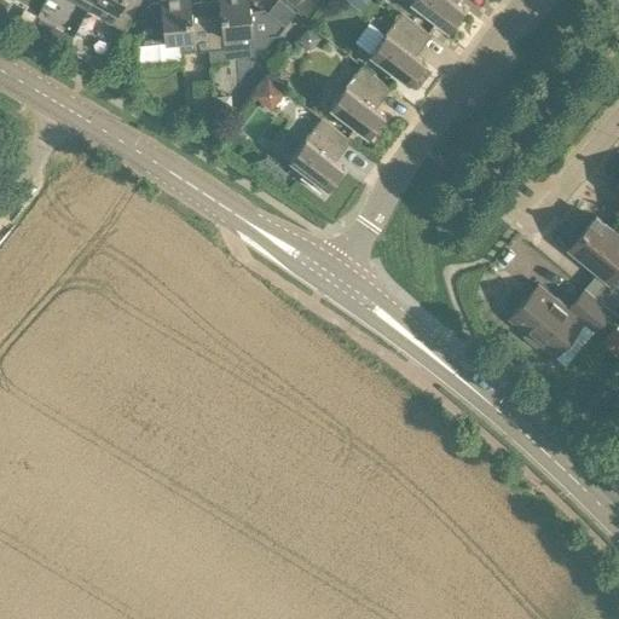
[(53,21),(62,3),(56,0),(47,0),(41,15),(53,21)]
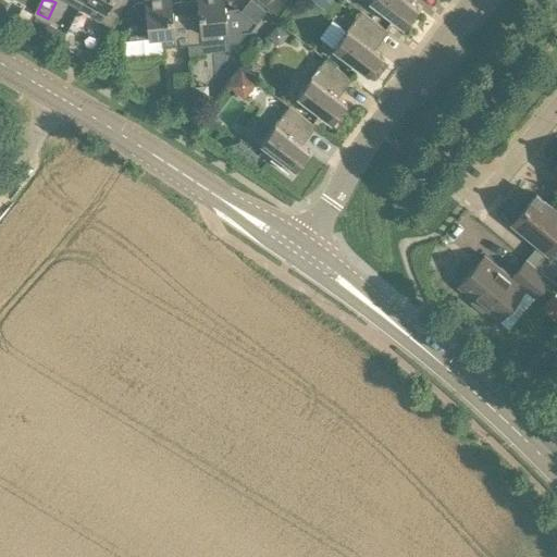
[(84,0),(84,1),(104,12),(99,22),(111,28),(125,4),(116,0),(84,0)]
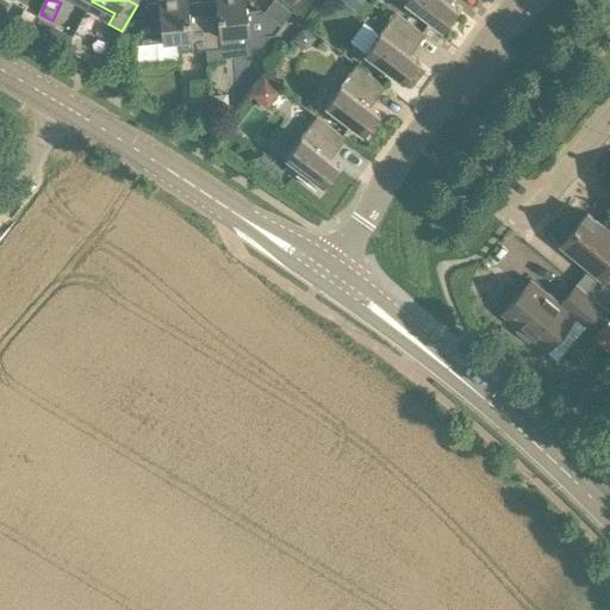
[(206,50),(203,20),(190,22),(186,0),(160,0),(157,0),(159,7),(144,10),(145,20),(138,22),(141,44),(191,39),(192,51),(206,50)]
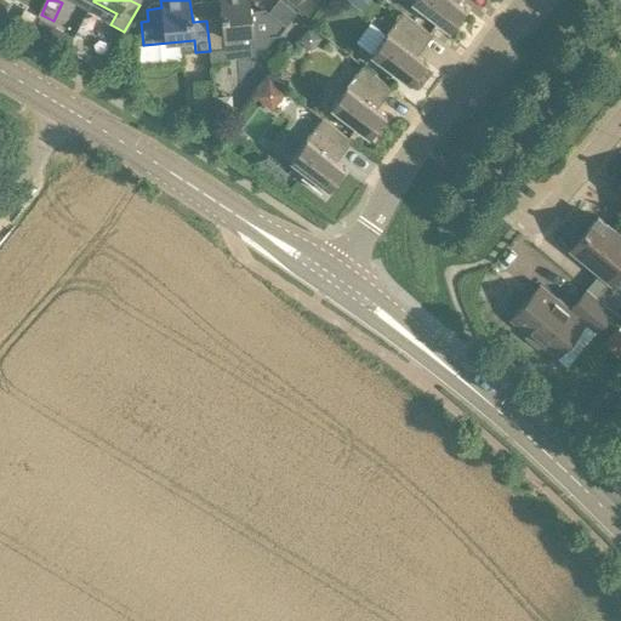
[(206,21),(210,51),(211,61),(255,56),(252,39),(278,36),(286,26),(267,12),(250,15),(249,0),(218,0),(221,18),(206,21)]
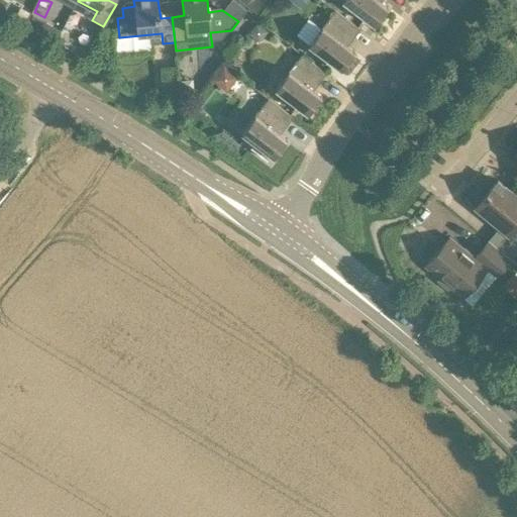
[(249,0),(245,5),(255,13),(265,0),(249,0)]
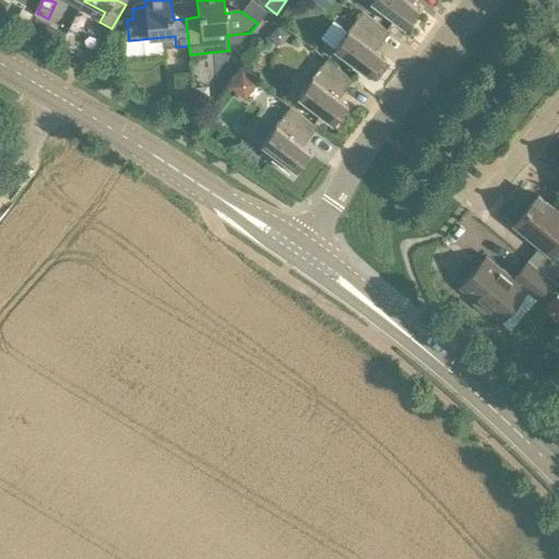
[(413,0),(366,0),(369,2),(404,30),(419,9),(411,3),(413,0)]
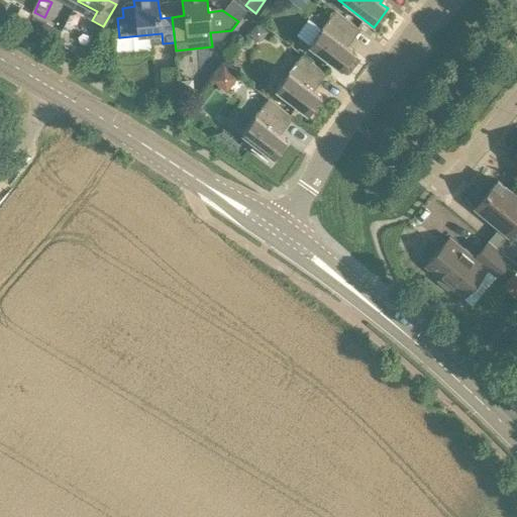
[(340,71),(354,53),(346,46),(359,30),(334,11),(308,46),(340,71)]
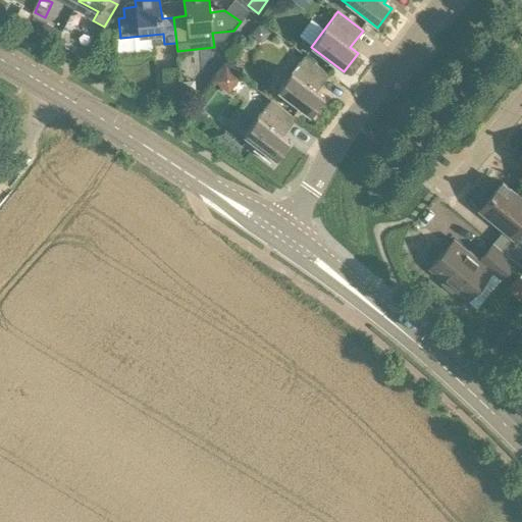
[(47,23),(40,35),(54,42),(60,31),(47,23)]
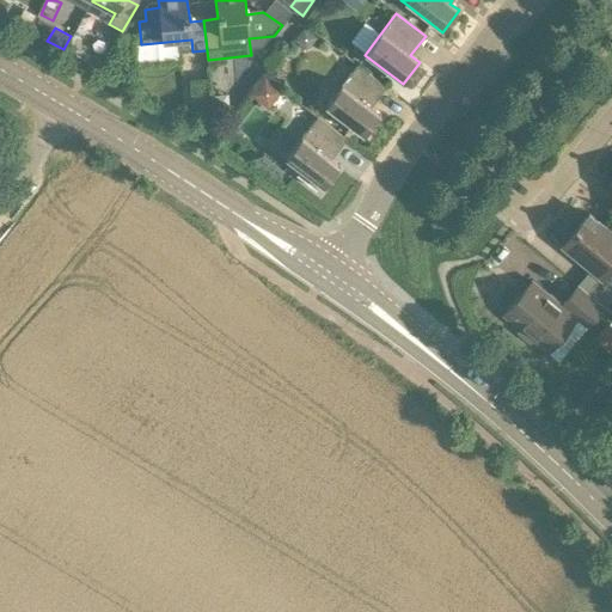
[(275,65),(265,77),(277,85),(286,74),(275,65)]
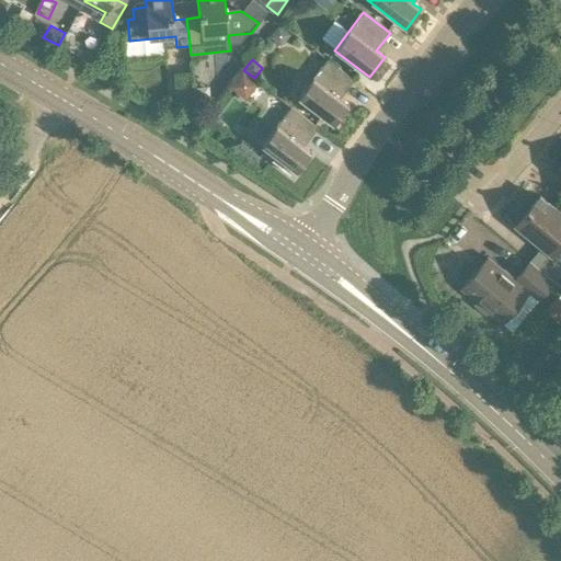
[(332,125),(348,105),(340,99),(354,80),(327,60),(297,99),(332,125)]
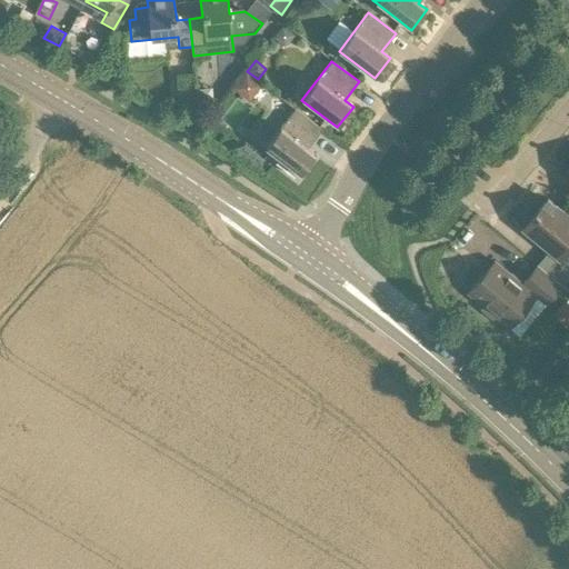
[(300,176),(316,155),(308,148),(321,130),(295,109),(265,148),(279,159),(276,163),(293,177),(297,172),(300,176)]
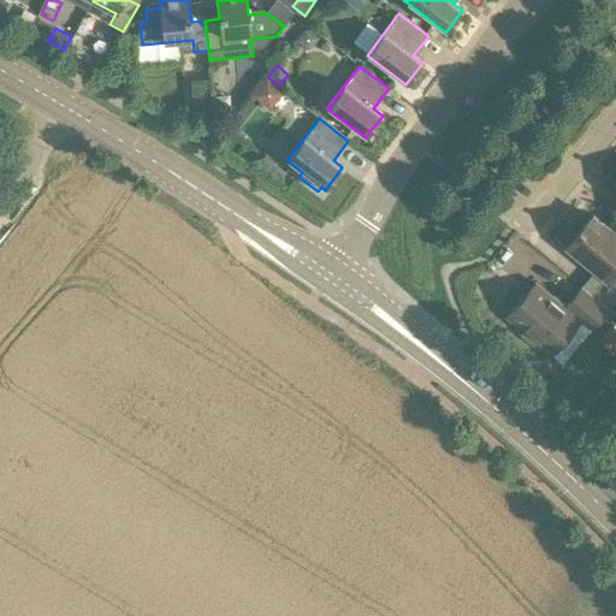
[(231,125),(215,125),(217,140),(220,140),(231,125)]
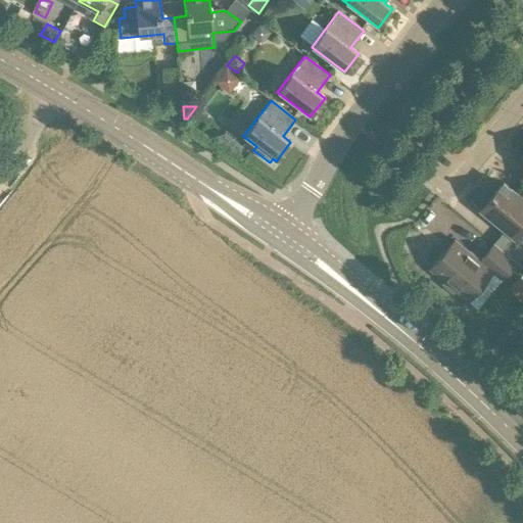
[(207,140),(235,157),(241,148),(225,135),(207,140)]
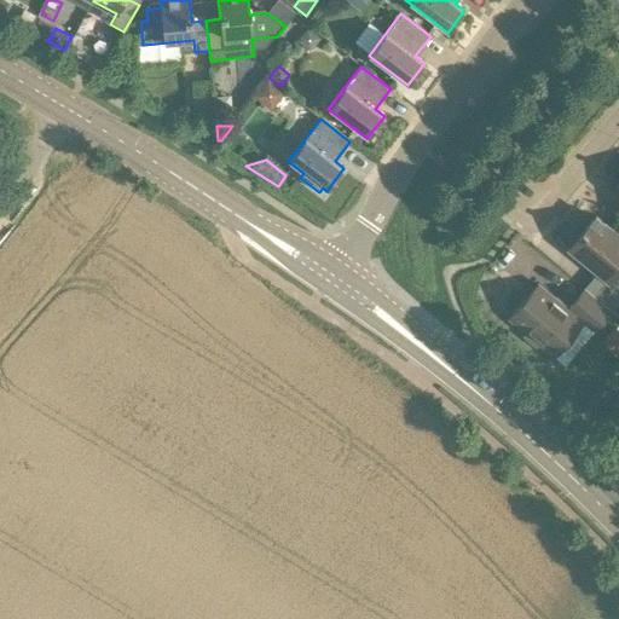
[(597,275),(584,290),(611,312),(618,301),(618,290),(608,283),(618,270),(618,236),(595,217),(567,250),(597,275)]
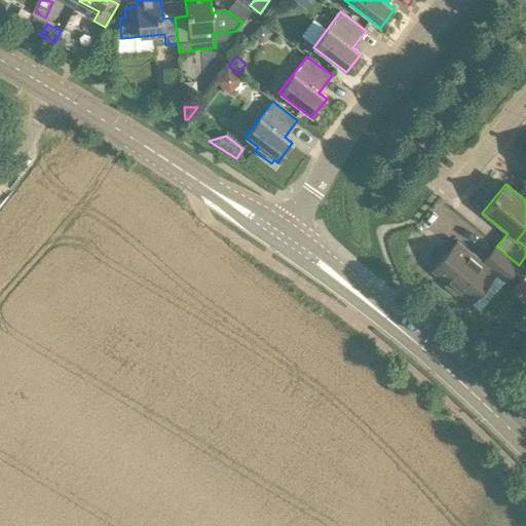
[(519,265),(496,247),(482,264),(456,242),(433,272),(446,284),(443,287),(455,297),(458,294),(471,304),(495,274),(504,283),(519,265)]
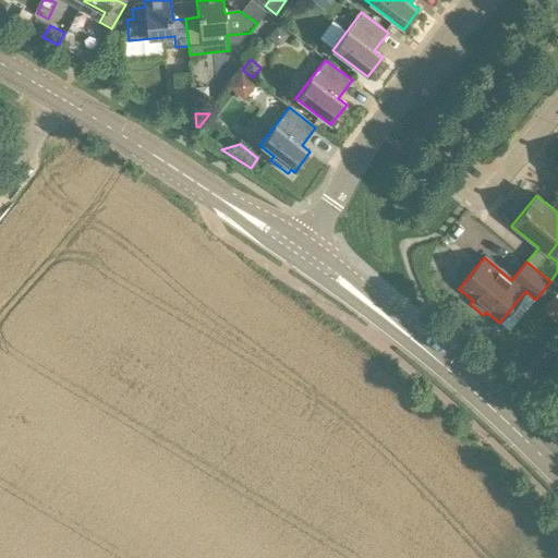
[(542,308),(555,320),(557,317),(557,299),(554,295),(542,308)]
